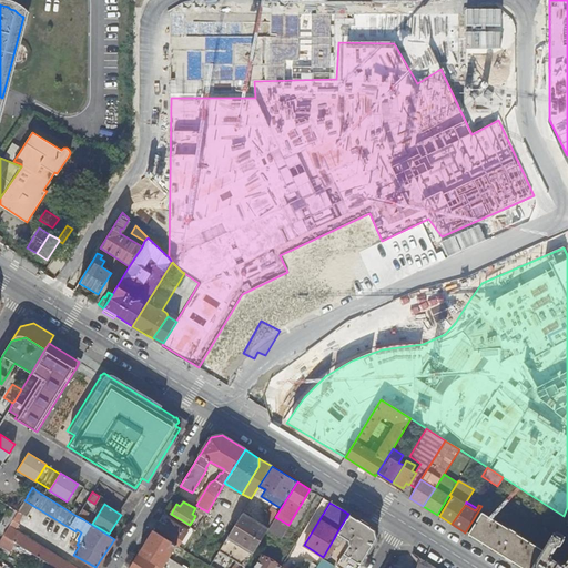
[(11,508),(2,521),(9,525),(12,518),(17,511),(11,508)]
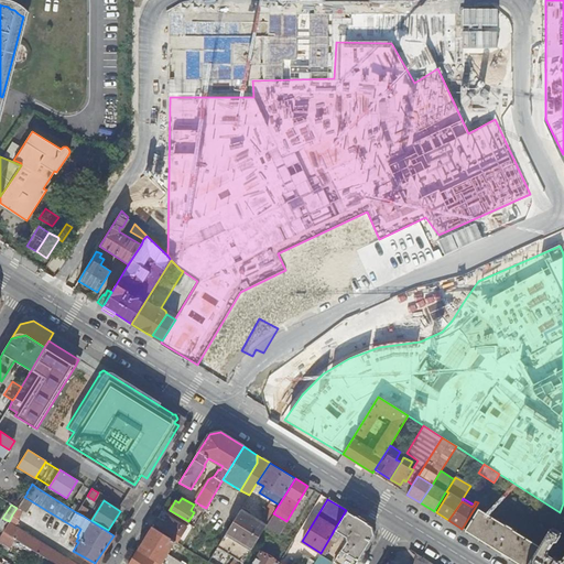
[(87,509),(80,505),(76,512),(78,513),(83,516),(87,509)]
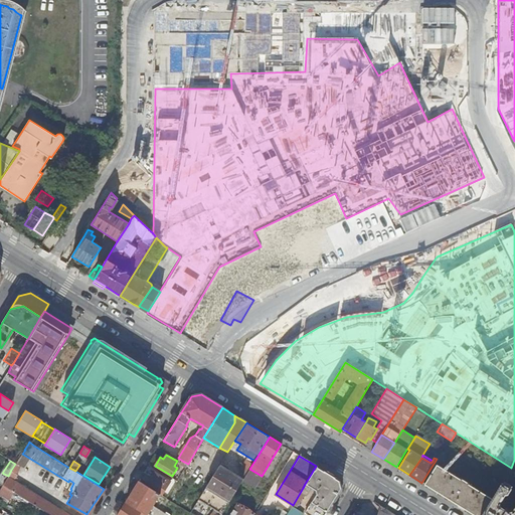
[(20,465),(16,462),(15,464),(11,470),(15,473),(20,465)]
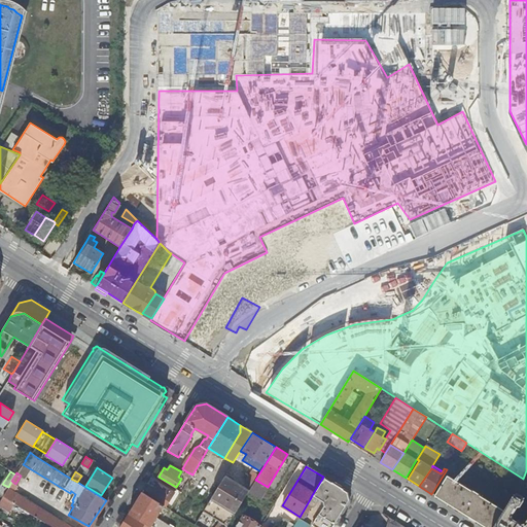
[(248,491),(224,476),(195,524),(199,526),(225,526),(248,492),(248,491)]
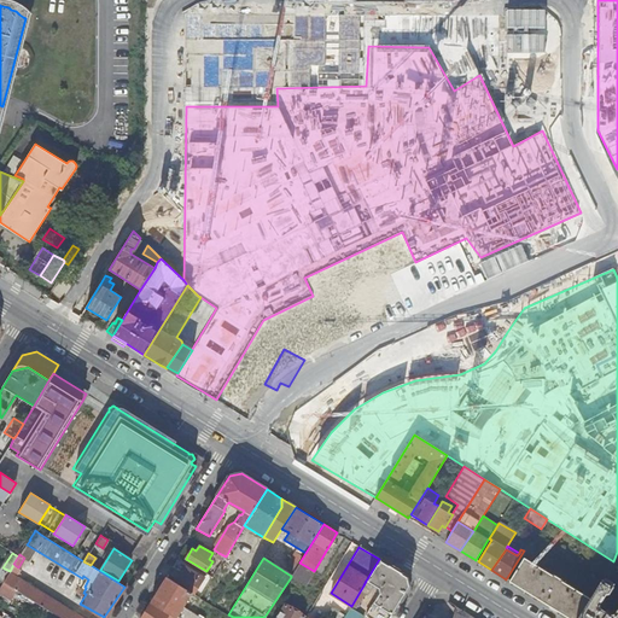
[(578,617),(590,599),(524,558),(509,581),(567,617),(578,617)]
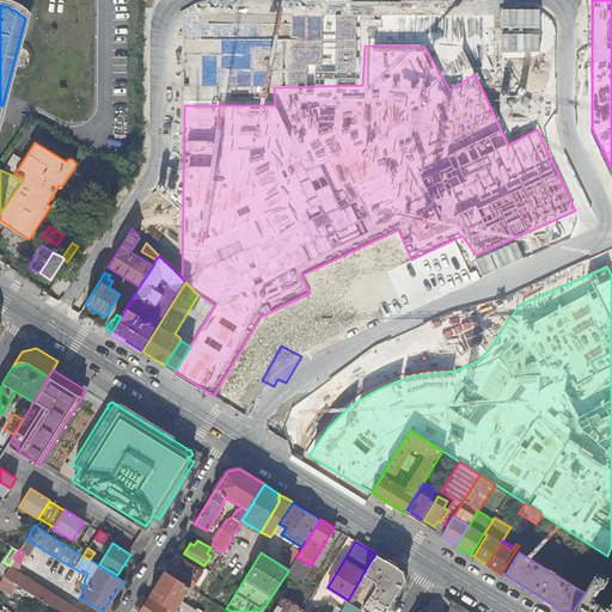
[(361,611),(362,611),(385,611),(404,581),(402,570),(375,554),(362,575),(374,582),(375,587),(361,611)]
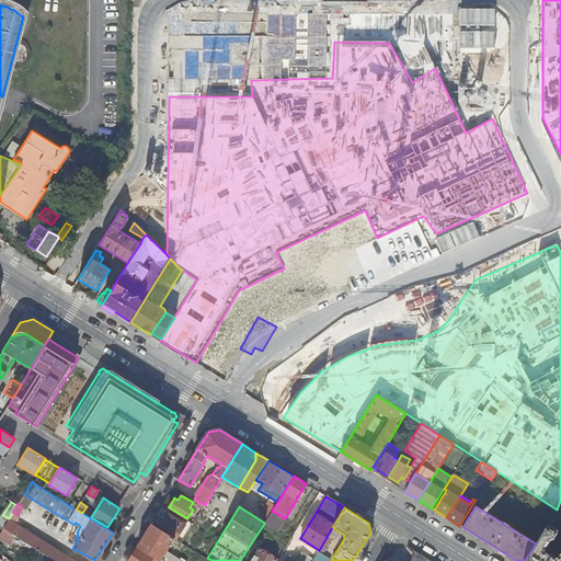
[(560,515),(560,512),(557,510),(551,517),(558,521),(560,515)]
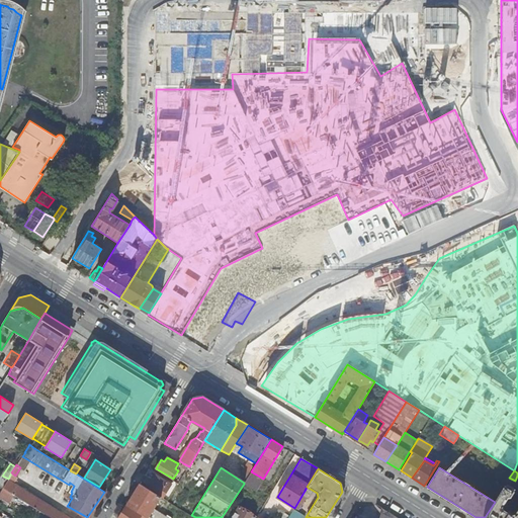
[(255,491),(263,479),(251,471),(244,483),(244,484),(255,491)]
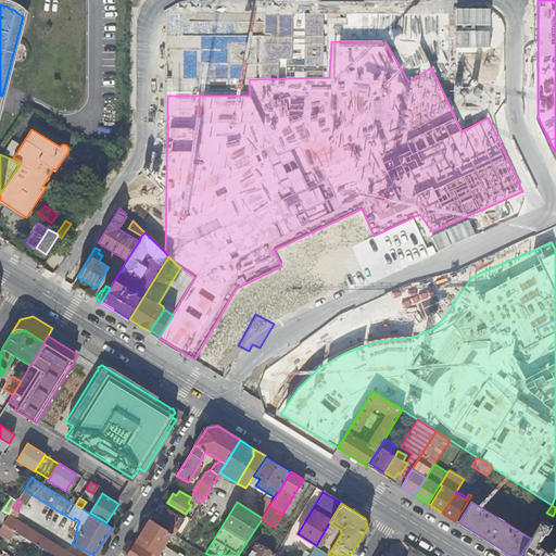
[(164,515),(163,514),(156,521),(175,533),(184,519),(167,509),(164,515)]
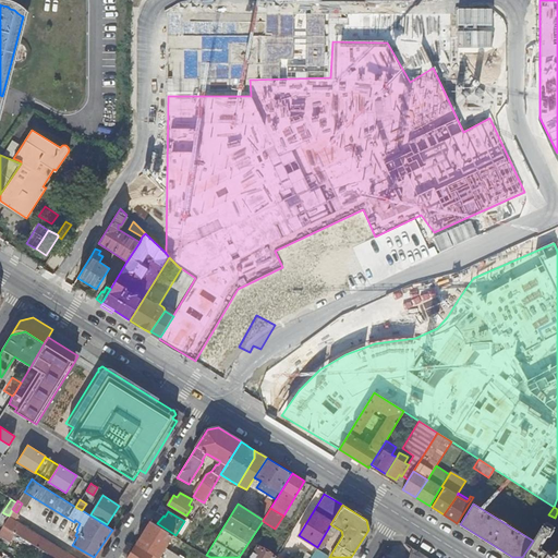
[(74,557),(47,541),(8,517),(2,525),(14,533),(16,534),(37,547),(50,555),(55,557),(74,557)]
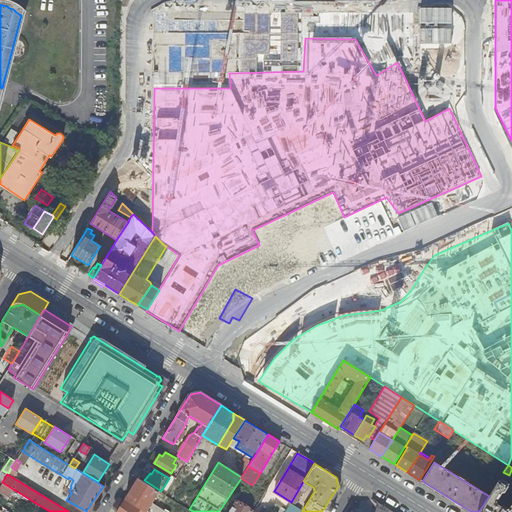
[(168,511),(152,502),(159,491),(138,478),(124,499),(145,511),(168,511)]
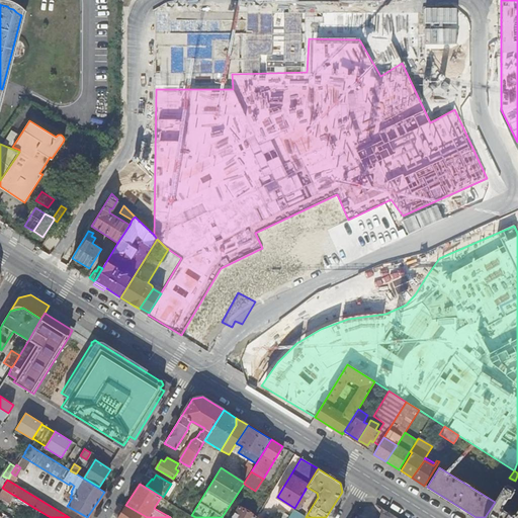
[(514,491),(505,486),(495,502),(485,517),(517,517),(517,508),(515,513),(512,514),(504,509),(503,505),(508,498),(510,497),(514,491)]
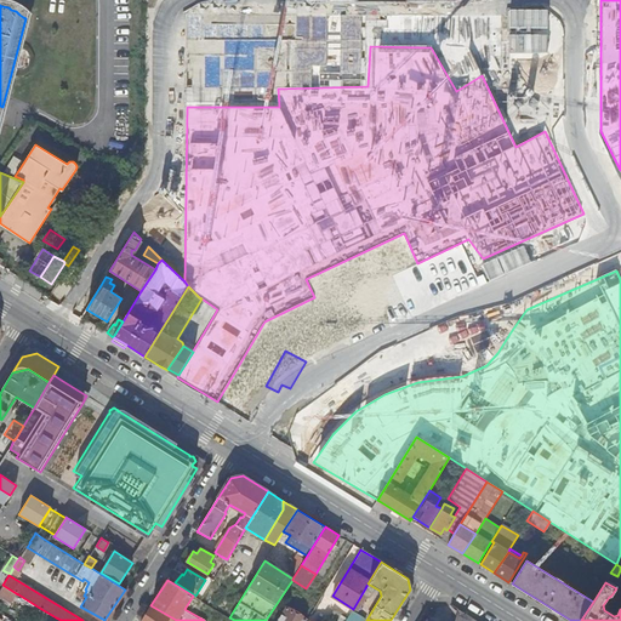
[(0,596),(10,603),(16,593),(3,585),(0,588),(0,596)]
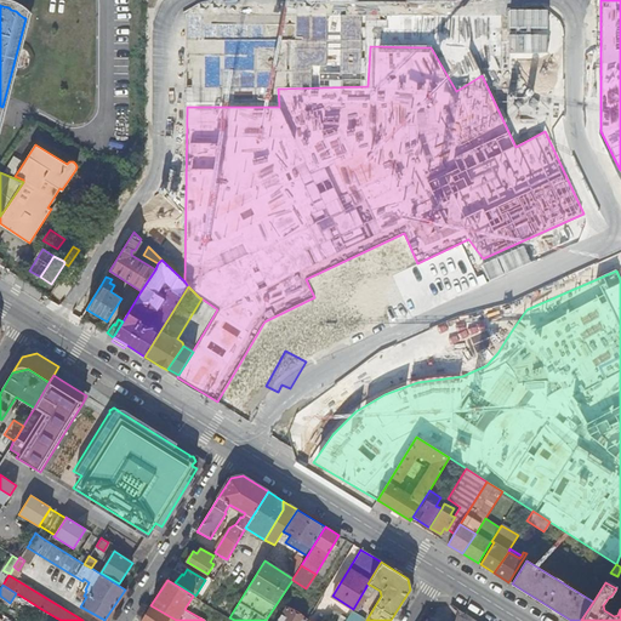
[(370,591),(365,588),(353,609),(347,617),(345,620),(363,620),(365,619),(357,614),(370,591)]
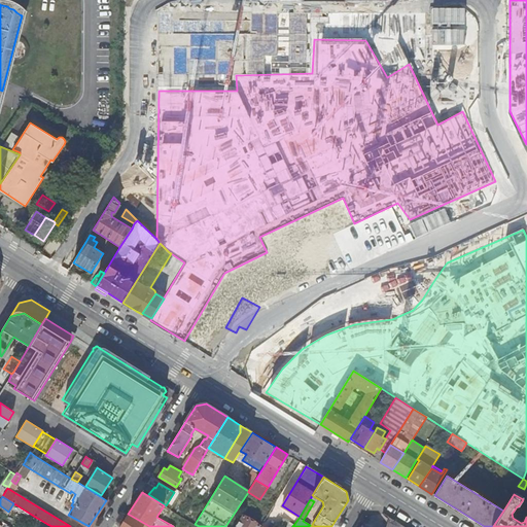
[(149,526),(128,514),(119,526),(149,526)]
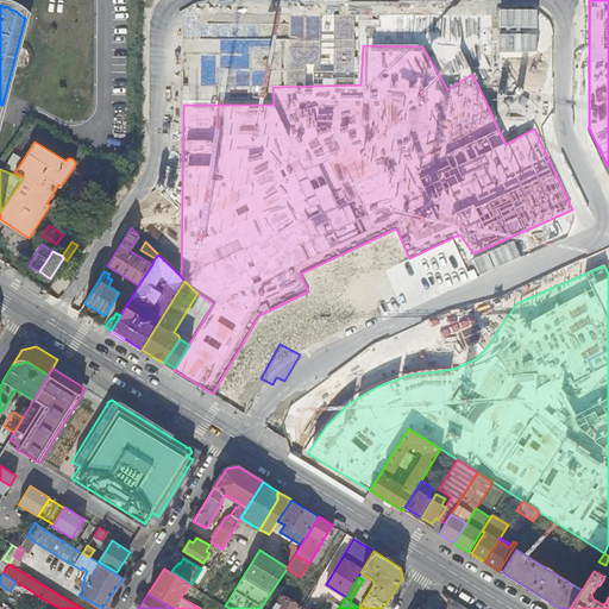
[(297,608),(300,607),(280,595),(270,608),(297,608)]
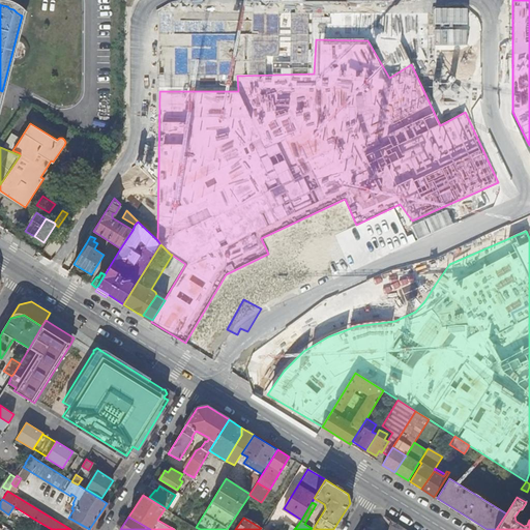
[(390,520),(387,529),(404,529),(405,529),(390,520)]
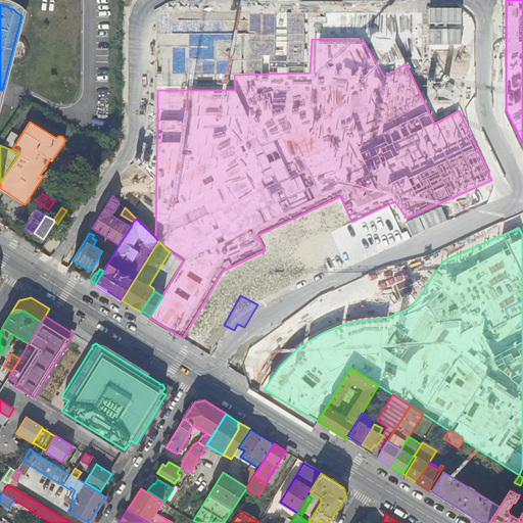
[(277,521),(280,522),(290,522),(292,520),(281,514),(277,521)]
